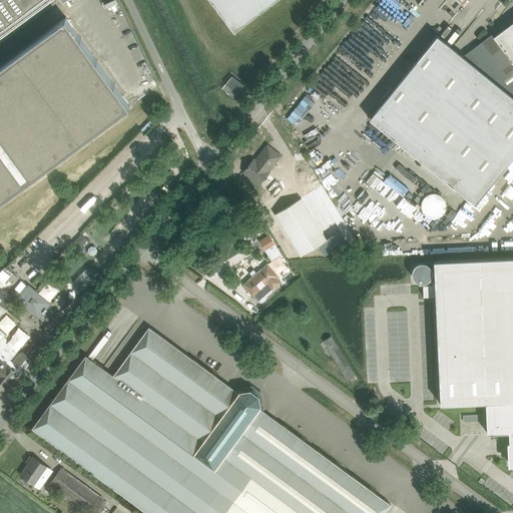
[(0,0),(0,198),(130,105),(66,17),(0,64),(0,39),(54,0),(61,0),(63,3),(66,0),(0,0)]
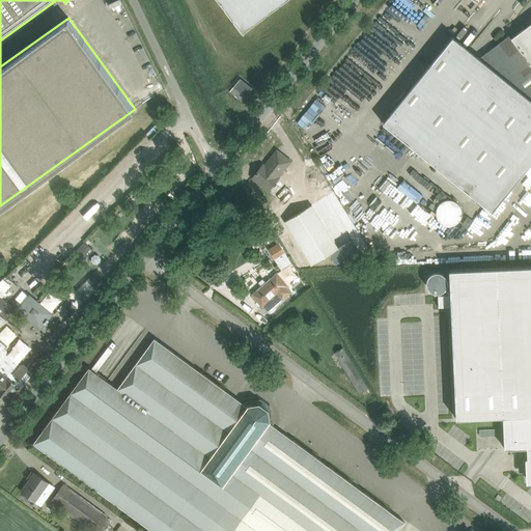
[(218,0),(243,32),(285,0),(218,0)]
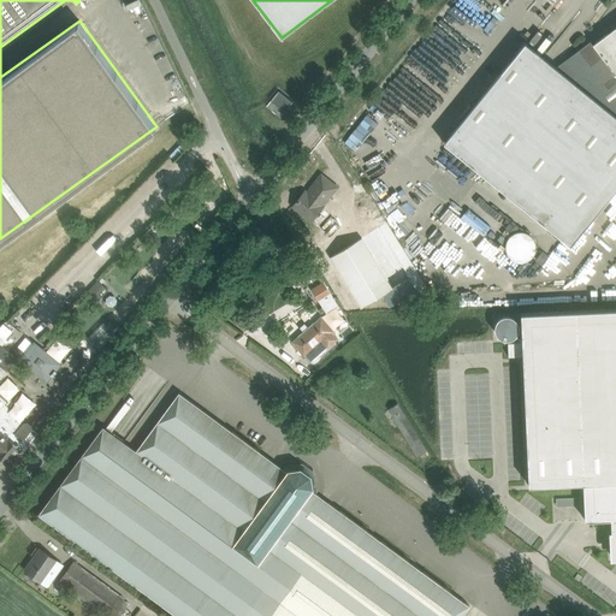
[(615,21),(556,67),(526,42),(444,143),(572,246),(615,189),(615,21)]
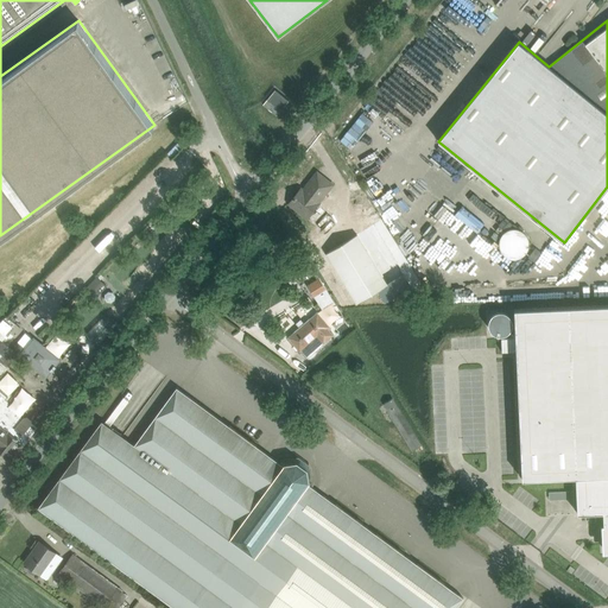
[(276,89),(264,105),(277,115),(289,100),(276,89)]
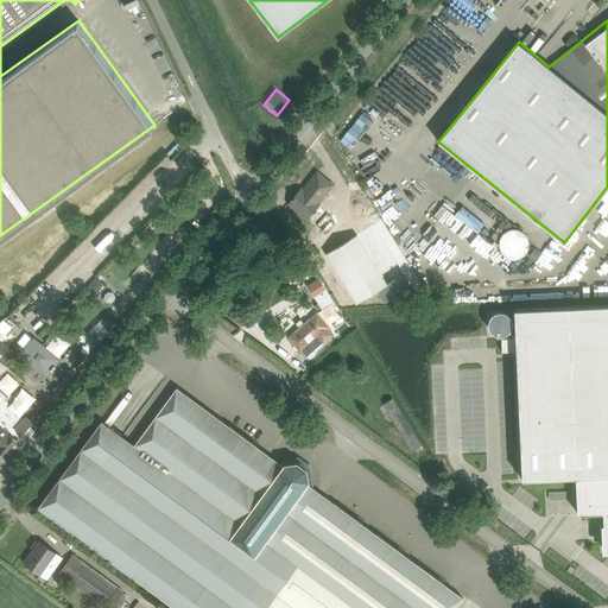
[(298,192),(289,203),(301,211),(299,213),(308,219),(320,203),(320,202),(333,184),(317,172),(301,194),(298,192)]
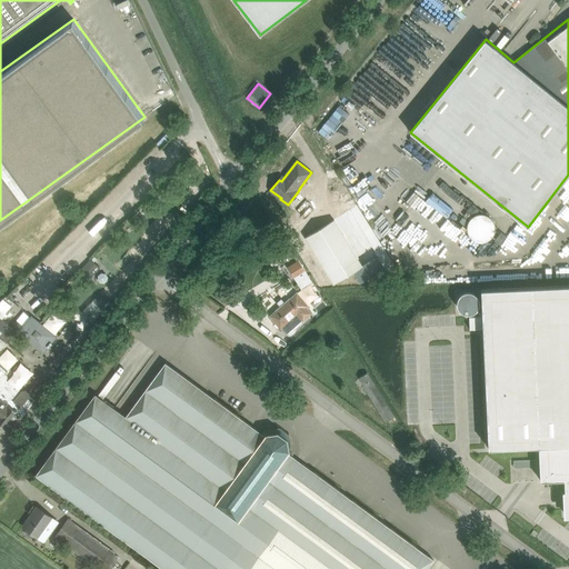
[(473,243),(497,233),(487,211),(465,222),(473,243)]
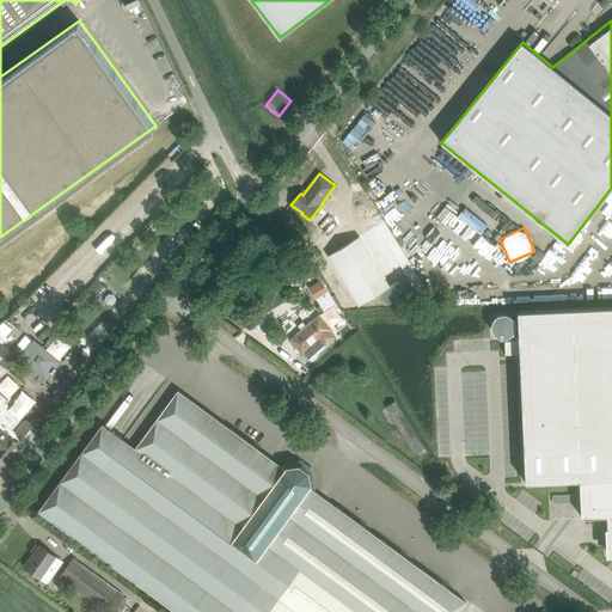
[(359,236),(329,255),(360,306),(390,287),(390,286),(375,263),(359,236)]
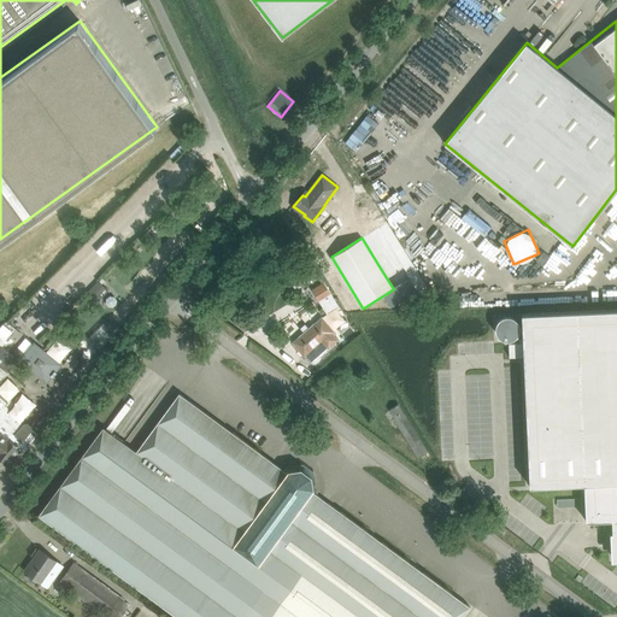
[(544,252),(535,262),(541,266),(550,257),(544,252)]
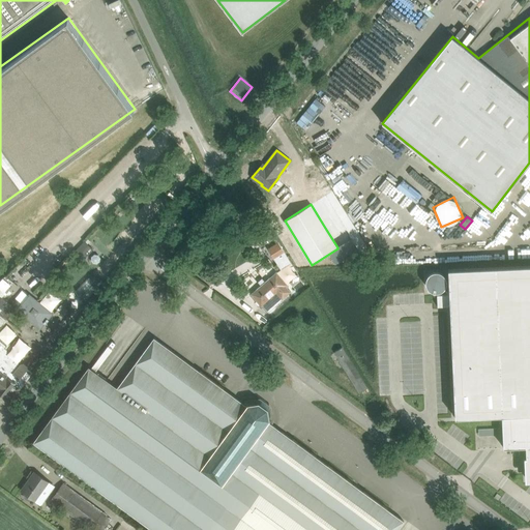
[(85,241),(76,251),(84,259),(93,249),(87,243),(90,239),(88,238),(85,241)]
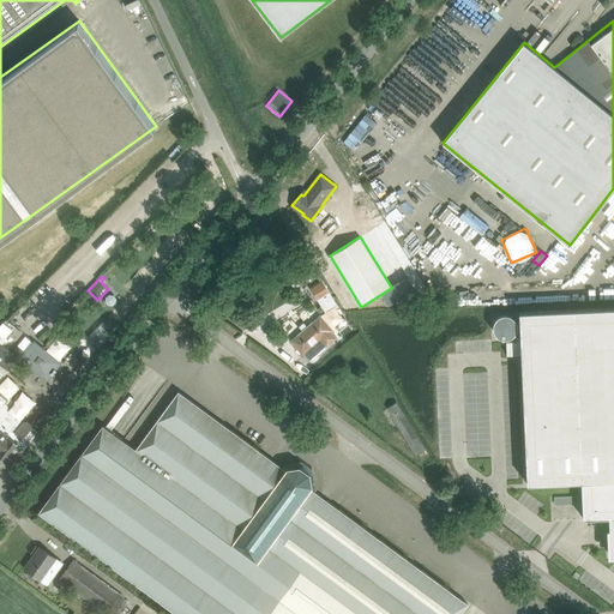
[(320,299),(324,302),(332,298),(323,281),(309,288),(318,300),(320,299)]
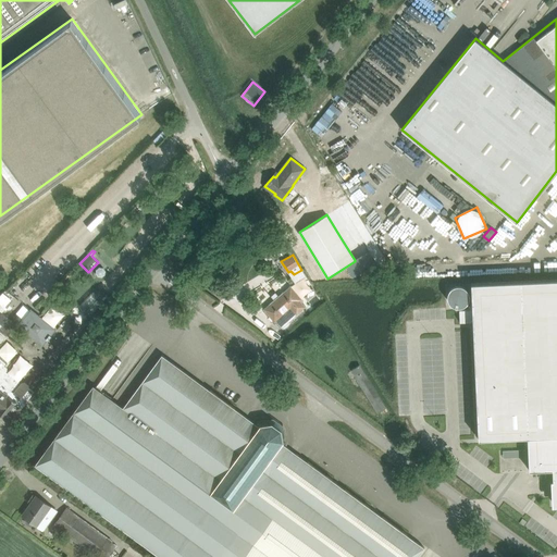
[(472,309),(459,309),(460,322),(473,322),(479,440),(528,437),(529,470),(553,469),(553,480),(552,480),(552,487),(553,487),(554,504),(556,504),(556,279),(471,283),(472,309)]
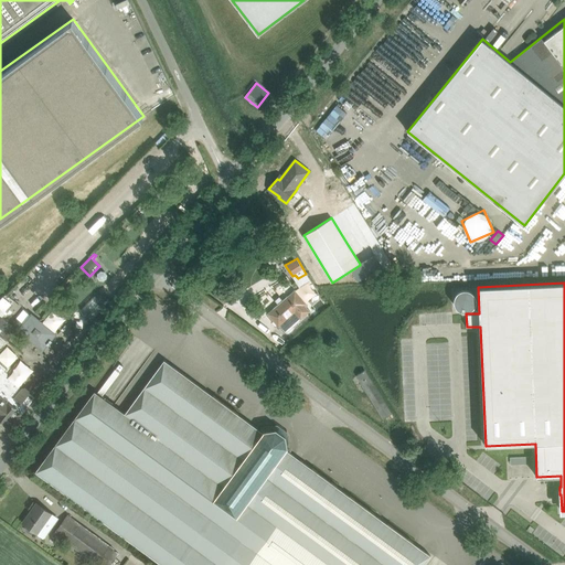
[(307,304),(295,289),(267,313),(278,327),(280,326),(286,332),(300,319),(310,311),(305,305),(307,304)]
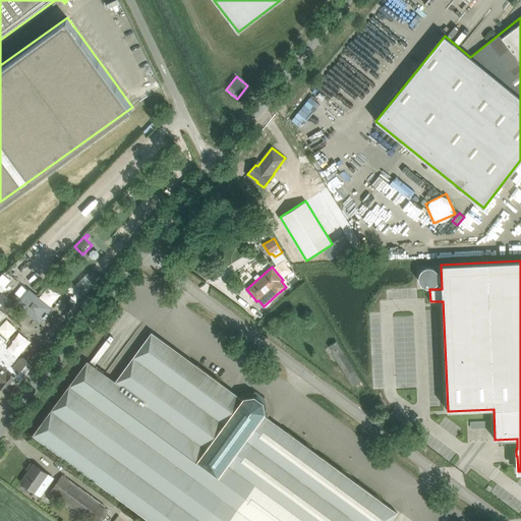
[(0,309),(7,315),(16,303),(40,323),(44,317),(45,319),(48,314),(48,313),(52,308),(29,289),(29,290),(22,298),(16,293),(11,300),(2,292),(6,287),(0,282),(0,309)]
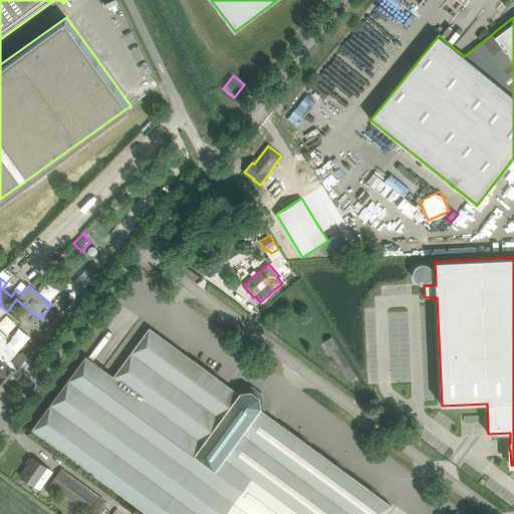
[(0,382),(8,391),(31,362),(26,357),(26,355),(23,352),(20,353),(19,354),(5,343),(7,341),(7,339),(6,338),(9,334),(0,327),(0,317),(4,313),(7,311),(0,305),(0,382)]
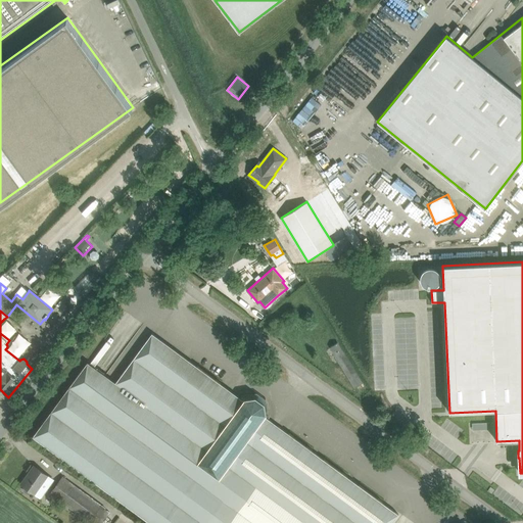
[(115,382),(105,375),(88,362),(33,436),(149,522),(391,522),(398,514),(382,502),(382,501),(378,497),(377,497),(377,498),(363,488),(364,488),(364,487),(360,484),(359,485),(346,476),(347,475),(342,472),(342,473),(328,463),(328,462),(329,463),(329,462),(324,459),(312,450),(313,449),(307,445),(306,446),(307,446),(307,447),(293,436),(294,436),(289,432),(288,433),(266,416),(267,415),(265,403),(255,397),(244,398),(243,400),(221,383),(221,382),(216,379),(216,380),(201,370),(201,369),(202,370),(202,369),(197,366),(152,333),(115,382)]
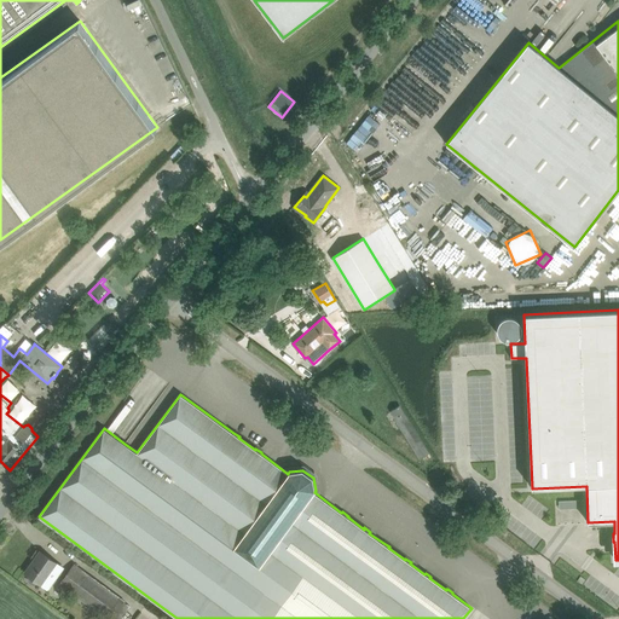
[(429,453),(399,405),(391,411),(421,458),(429,453)]
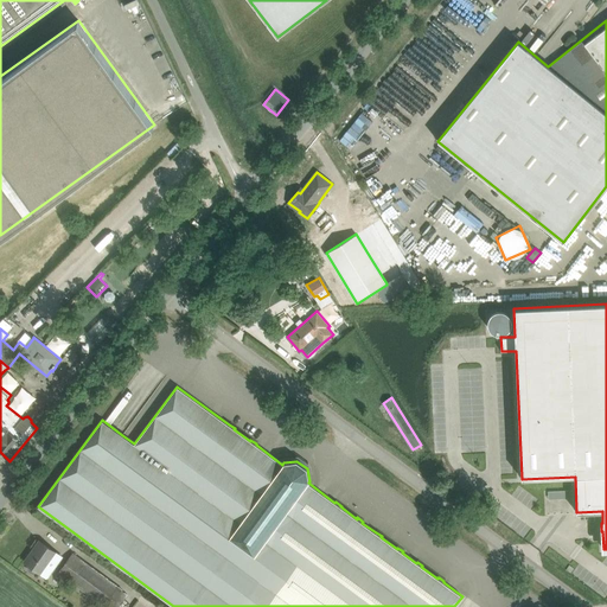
[(548,512),(570,511),(570,490),(547,490),(548,512)]
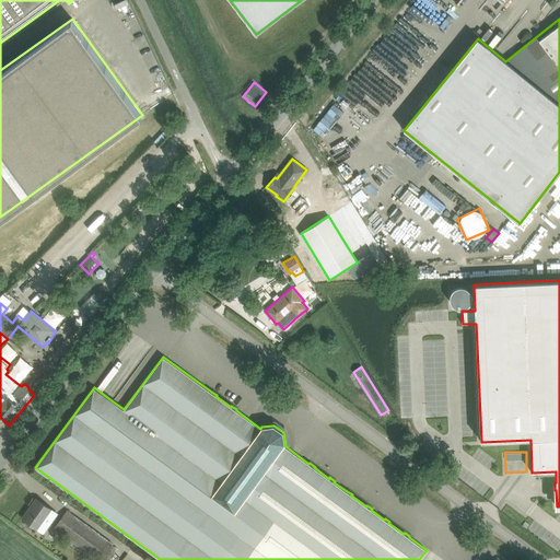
[(41,531),(55,512),(36,499),(31,506),(33,509),(25,520),(26,521),(25,523),(25,525),(30,528),(32,527),(34,526),(41,531)]
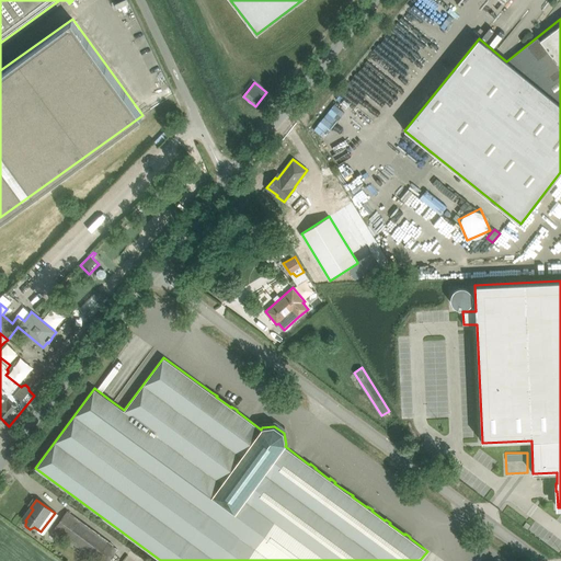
[(55,529),(98,560),(100,560),(113,545),(68,512),(55,529)]
